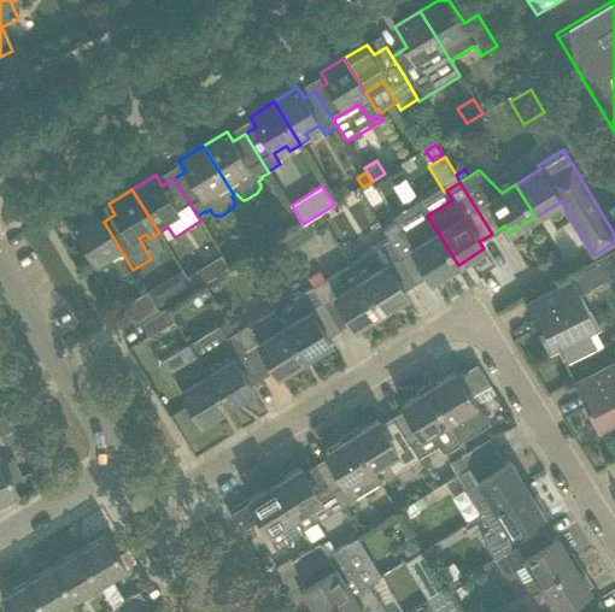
[(376,189),(363,196),(373,213),(386,205),(376,189)]
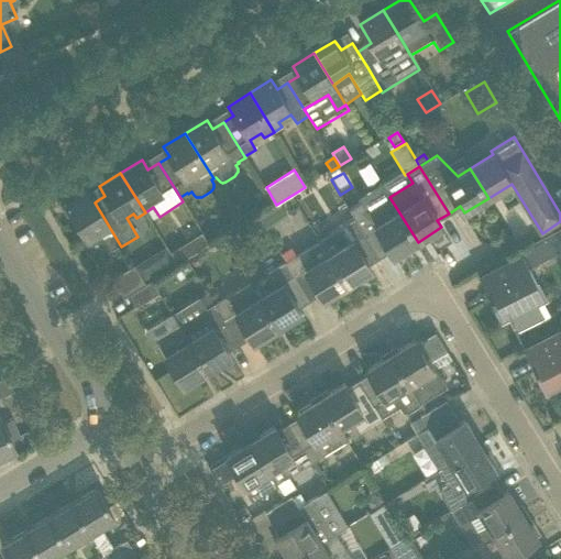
[(88,241),(92,248),(105,241),(111,252),(121,247),(95,203),(94,203),(88,194),(66,207),(88,241)]
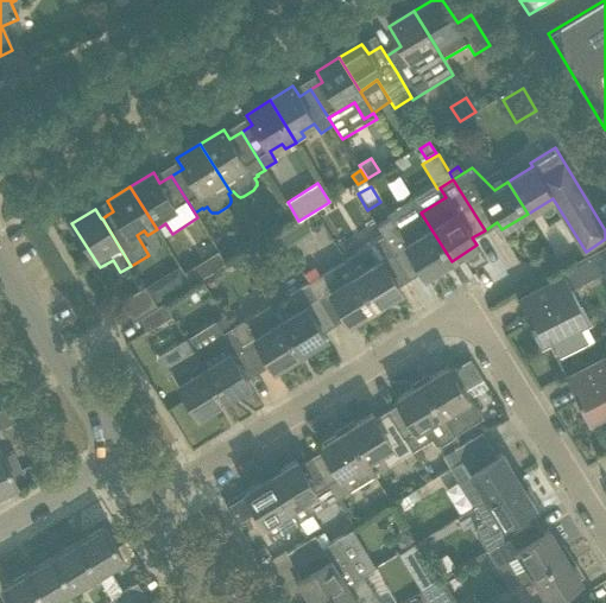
[(425,277),(452,261),(421,213),(396,227),(391,219),(378,227),(385,237),(410,278),(422,270),(425,277)]
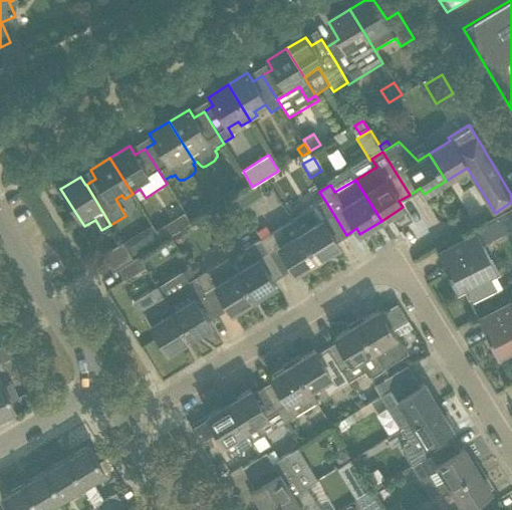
[(256,188),(244,195),(251,207),(263,200),(256,188)]
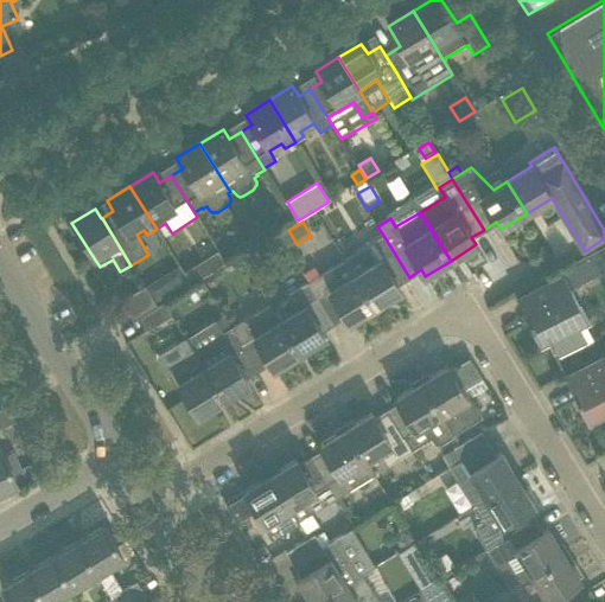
[(288,230),(280,236),(288,249),(297,244),(288,230)]
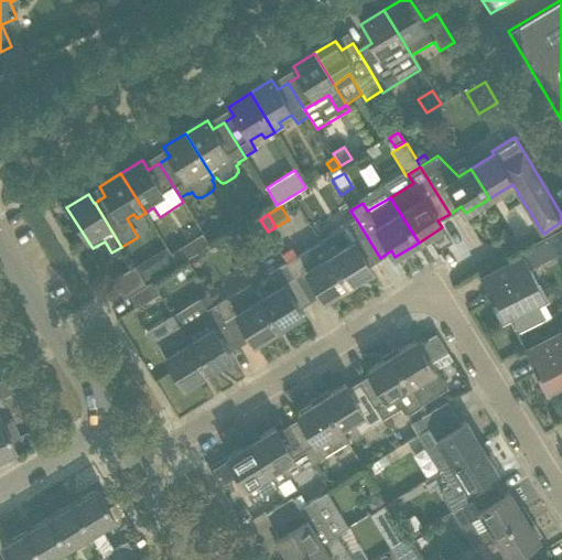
[(320,245),(346,287),(373,271),(368,265),(380,258),(357,221),(320,245)]
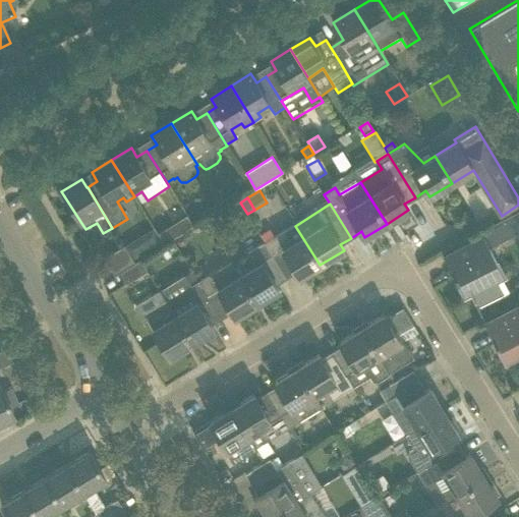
[(217,238),(230,229),(220,213),(206,221),(217,238)]
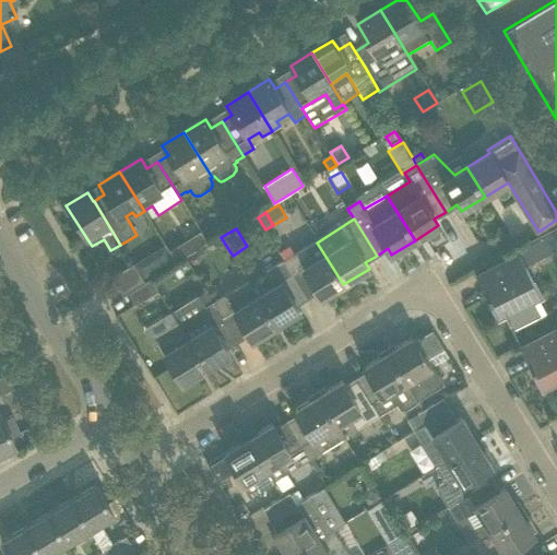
[(520,256),(496,268),(476,278),(498,320),(505,317),(512,331),(535,320),(528,305),(541,298),(525,269),(556,251),(556,231),(523,248),(525,254),(520,256)]
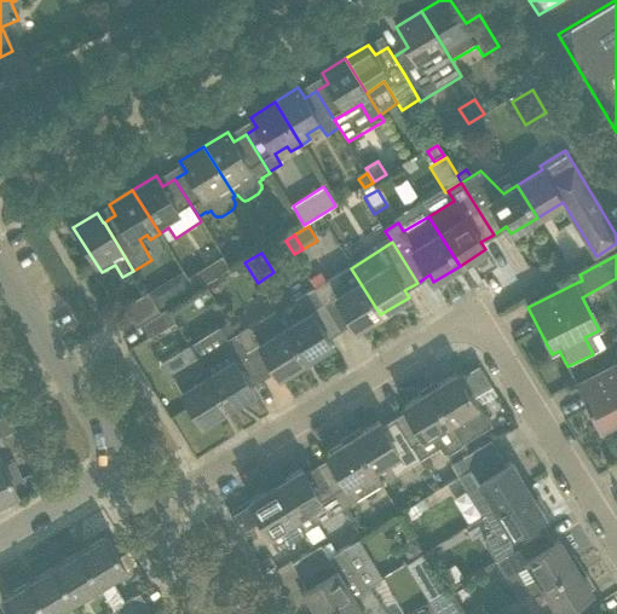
[(224,259),(211,267),(218,279),(231,270),(224,259)]
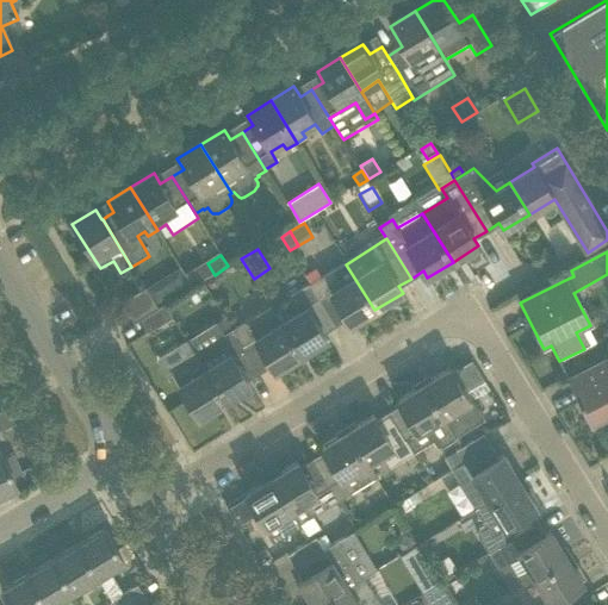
[(215,275),(208,263),(185,278),(192,288),(215,275)]
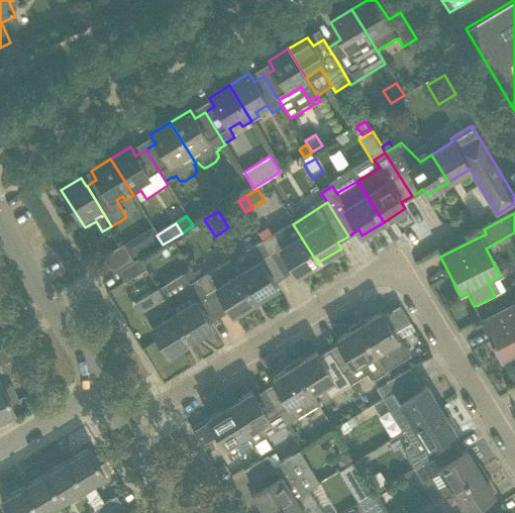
[(263,243),(283,277),(293,270),(297,276),(317,263),(293,224),(284,229),(263,243)]
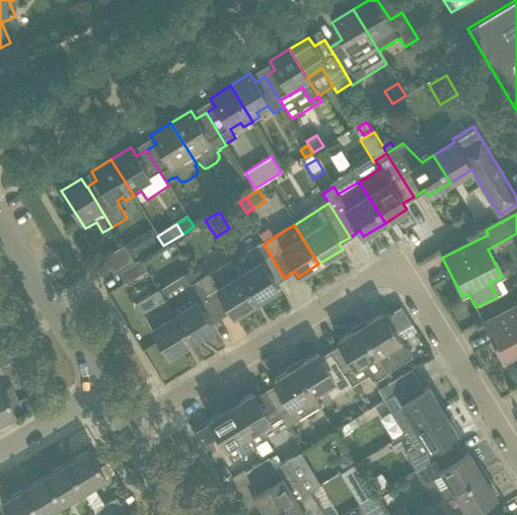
[(153,230),(139,239),(148,254),(163,245),(157,236),(153,230)]
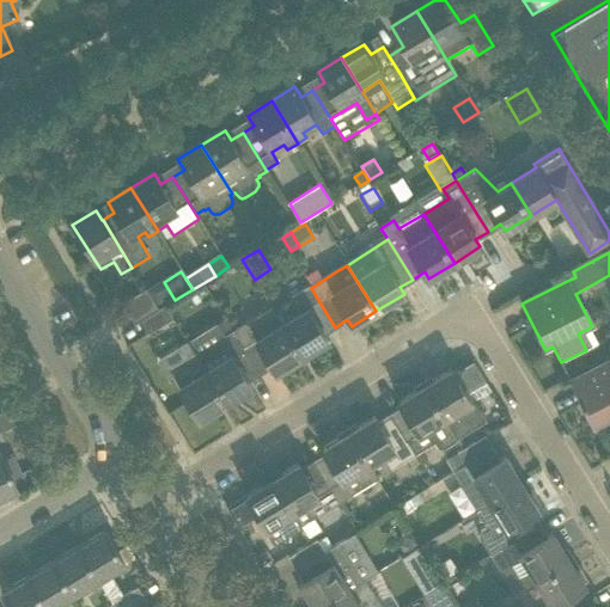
[(212,281),(209,287),(213,292),(219,290),(221,284),(218,280),(212,281)]
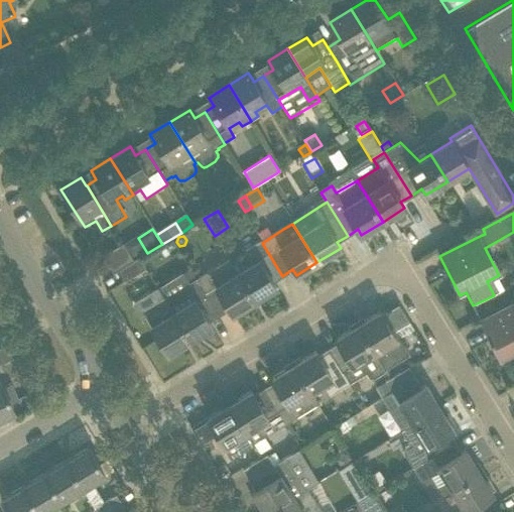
[(138,238),(125,246),(134,261),(139,258),(147,253),(138,238)]
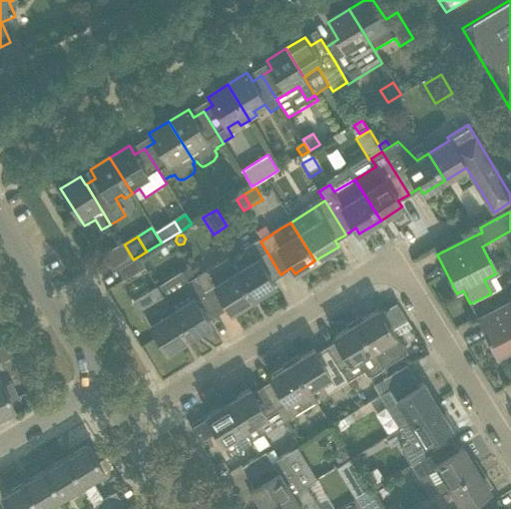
[(252,263),(236,273),(252,300),(263,294),(265,298),(275,291),(273,287),(275,286),(271,281),(281,275),(261,241),(244,249),(252,263)]
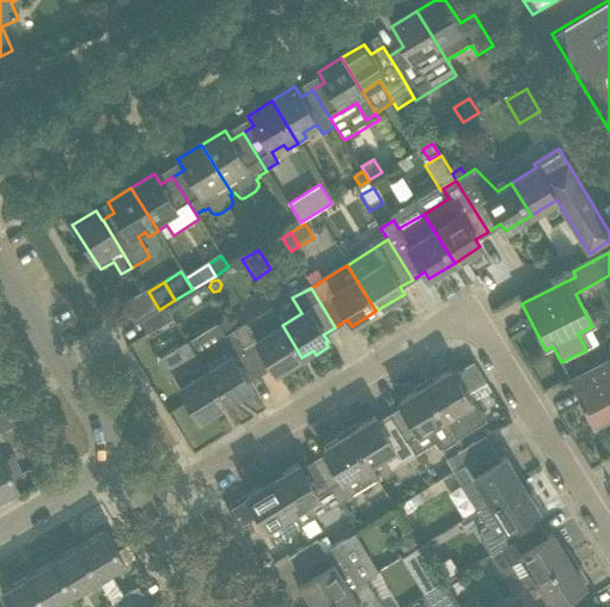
[(135,324),(140,322),(159,311),(159,310),(148,292),(147,290),(123,305),(135,324)]
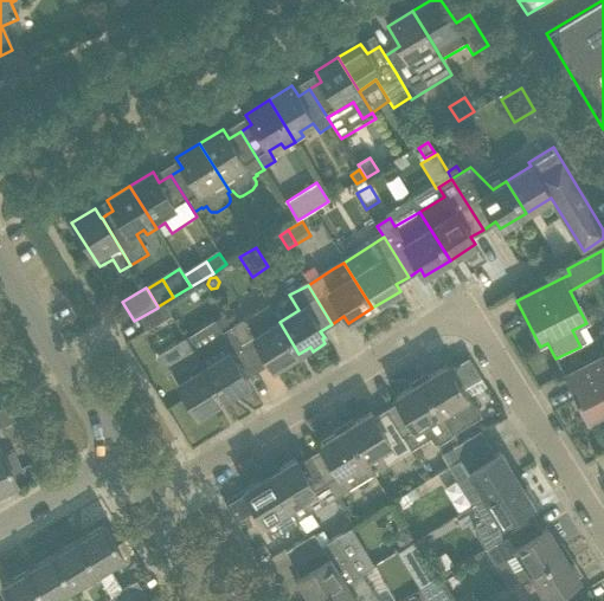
[(158,308),(139,318),(147,333),(173,317),(164,303),(158,307),(158,308)]
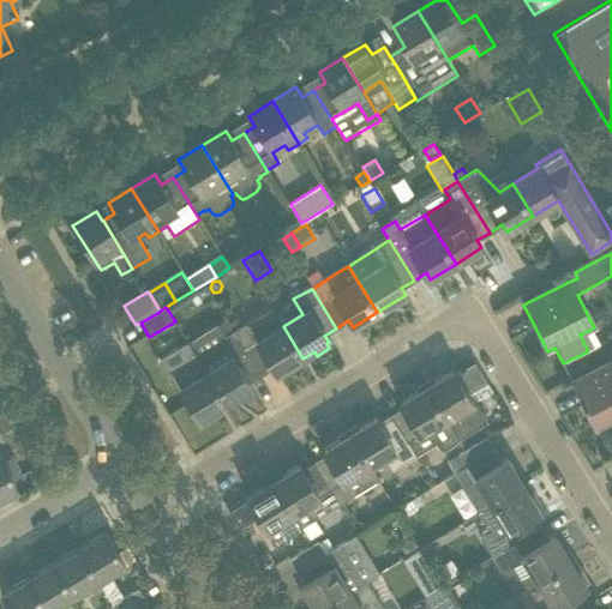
[(303,359),(283,326),(273,309),(235,332),(261,375),(274,367),(277,374),(280,373),(282,378),(294,369),(292,365),(303,359)]
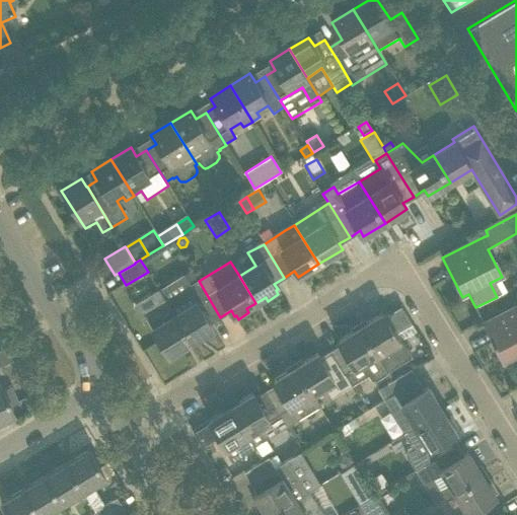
[(185,275),(162,289),(168,299),(165,301),(169,306),(174,315),(192,343),(213,328),(210,323),(220,317),(199,281),(193,272),(186,277),(185,275)]
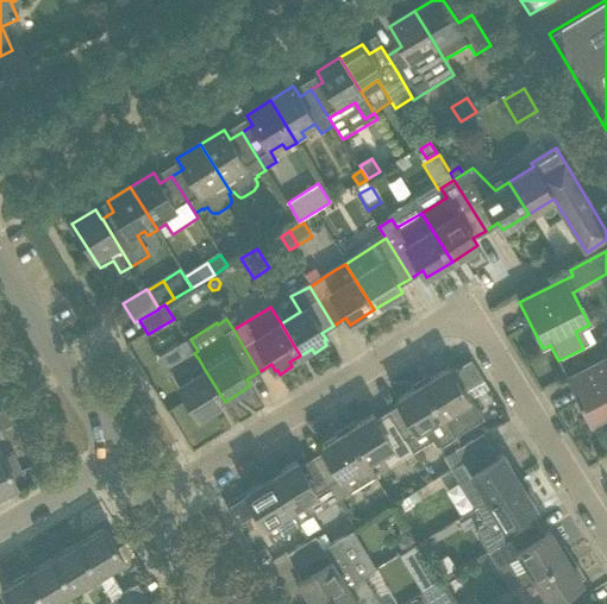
[(186,358),(169,369),(174,376),(199,417),(225,402),(205,370),(199,359),(194,353),(187,340),(179,346),(186,358)]
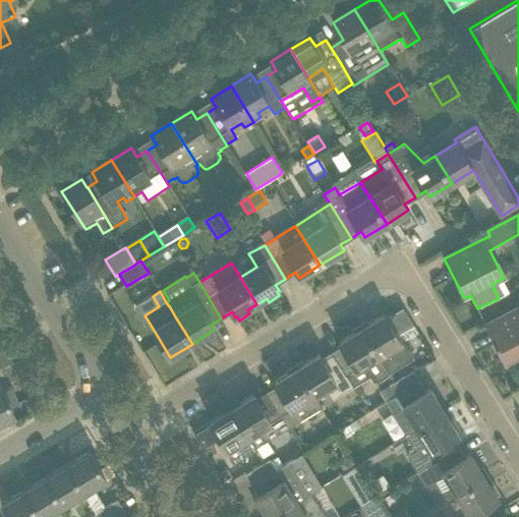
[(159,306),(153,296),(133,307),(143,325),(149,322),(145,316),(159,306)]
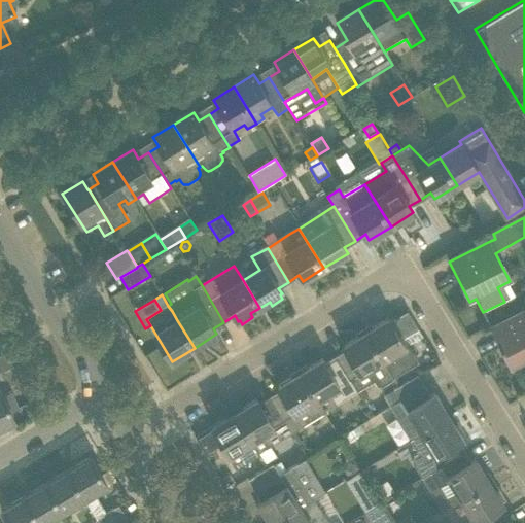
[(524,311),(490,328),(511,370),(524,361),(524,311)]
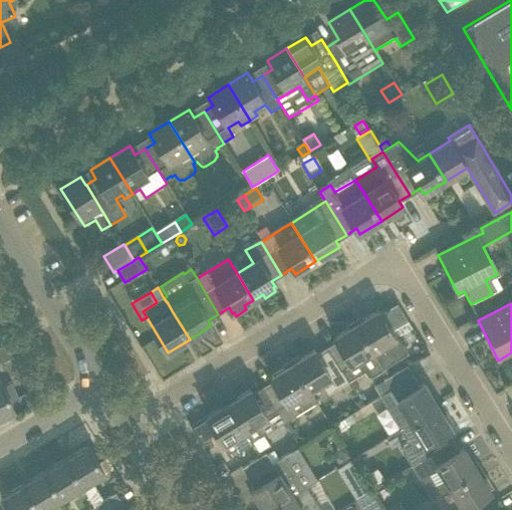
[(378,311),(356,325),(377,358),(381,365),(407,350),(402,343),(398,336),(413,327),(409,322),(401,308),(399,305),(381,316),(378,311)]
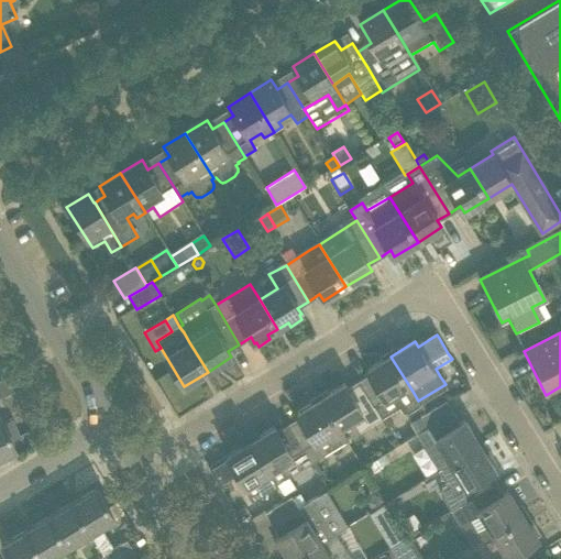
[(382,420),(388,416),(400,408),(405,414),(409,415),(422,406),(418,401),(414,393),(391,357),(367,371),(371,377),(360,384),(382,420)]
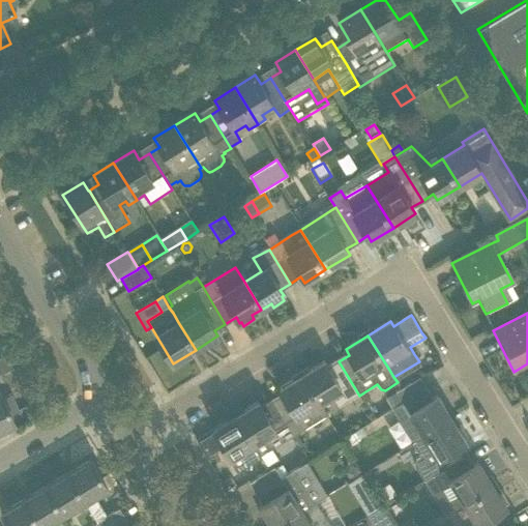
[(6,356),(0,358),(0,376),(12,371),(6,356)]
